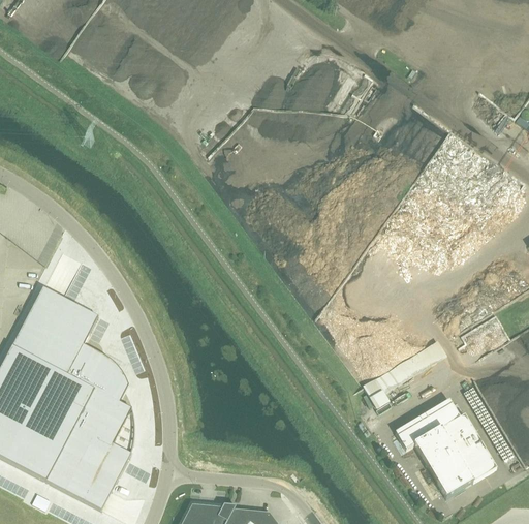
[(523,124),(528,128),(528,121),(526,119),(519,114),(516,119),(523,124)]
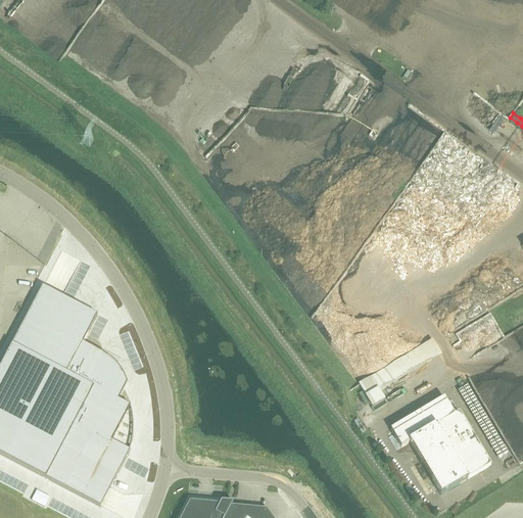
[(429,149),(439,132),(433,129),(424,146),(429,149)]
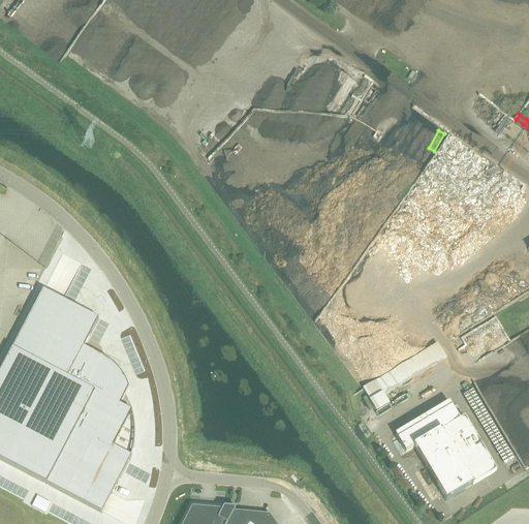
[(43,285),(0,367),(0,455),(101,509),(102,507),(88,500),(98,482),(112,489),(130,454),(131,450),(132,447),(133,442),(133,439),(134,435),(134,432),(134,428),(134,425),(134,421),(133,418),(133,413),(132,410),(131,406),(119,399),(127,382),(95,366),(101,353),(84,343),(98,314),(63,296),(58,305),(39,295),(43,285)]
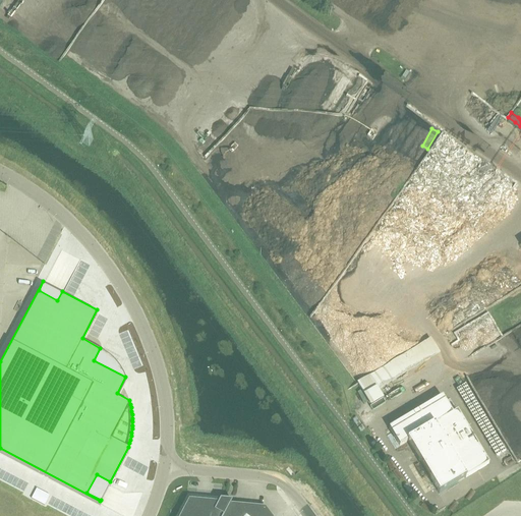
[(353,325),(359,331),(366,324),(360,318),(353,325)]
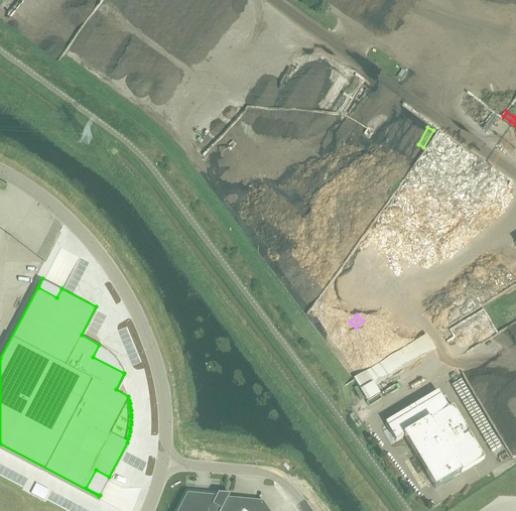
[(434,484),(485,455),(454,402),(448,405),(438,387),(385,419),(396,436),(404,432),(434,484)]
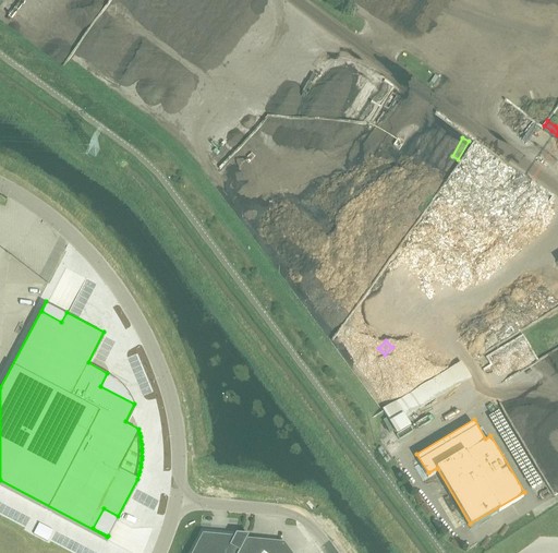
[(489,525),(497,520),(495,516),(486,520),(489,525)]
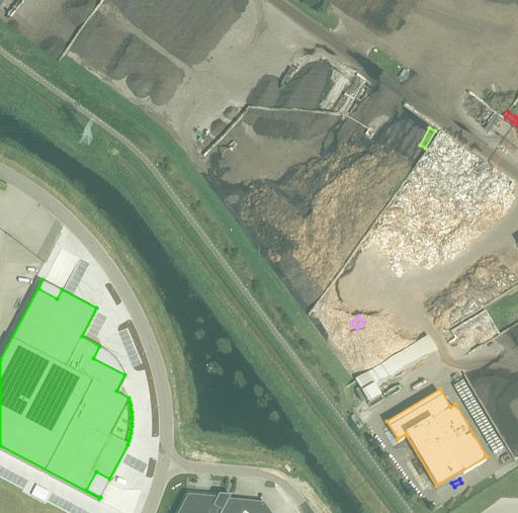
[(273,512),(263,500),(230,496),(231,493),(219,492),(218,495),(187,492),(176,512),(273,512)]
